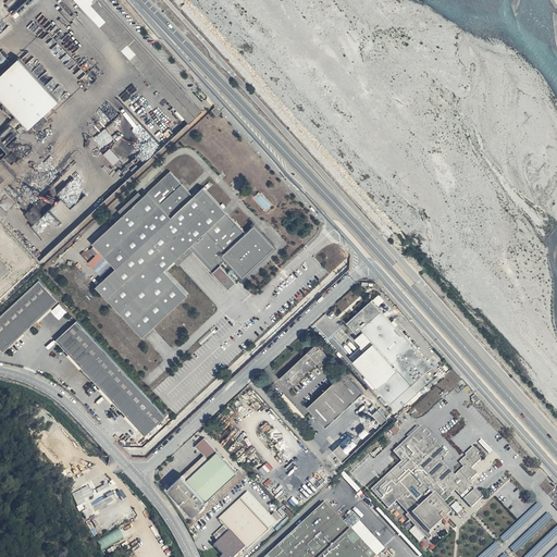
[(8,0),(7,1),(9,9),(13,14),(15,13),(21,12),(25,9),(24,4),(31,3),(34,0),(8,0)]
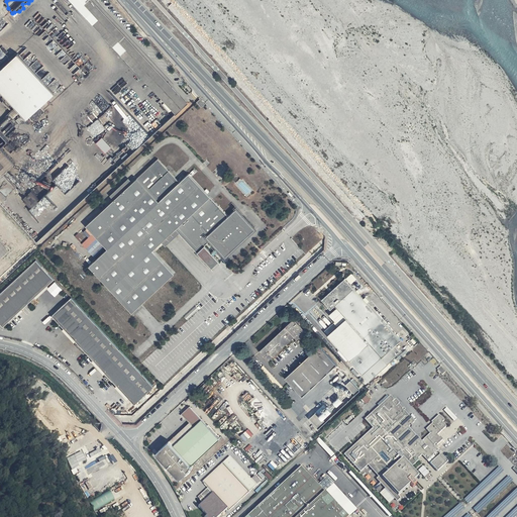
[(17,55),(0,70),(0,93),(26,121),(55,95),(17,55)]
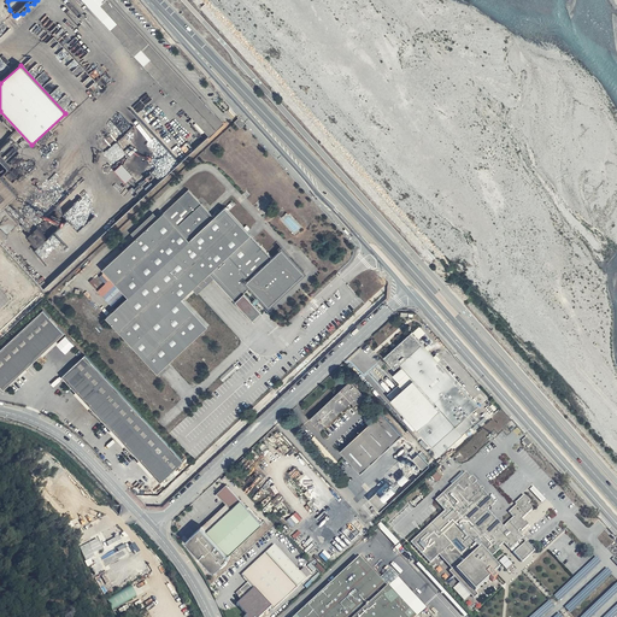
[(141,118),(156,104),(147,95),(133,110),(141,118)]
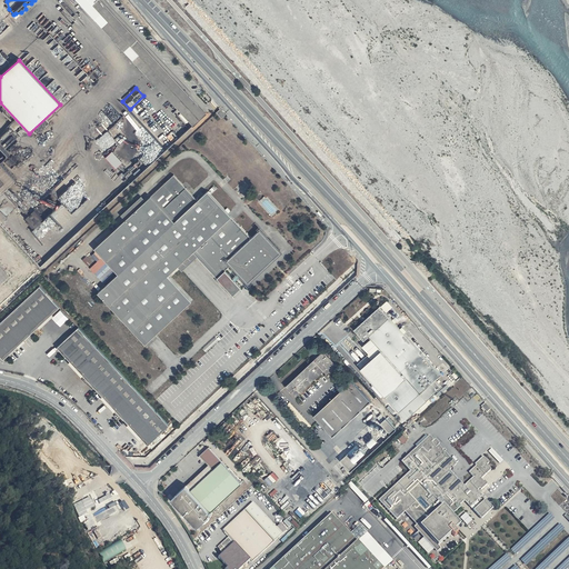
[(227,116),(221,109),(217,113),(222,119),(227,116)]
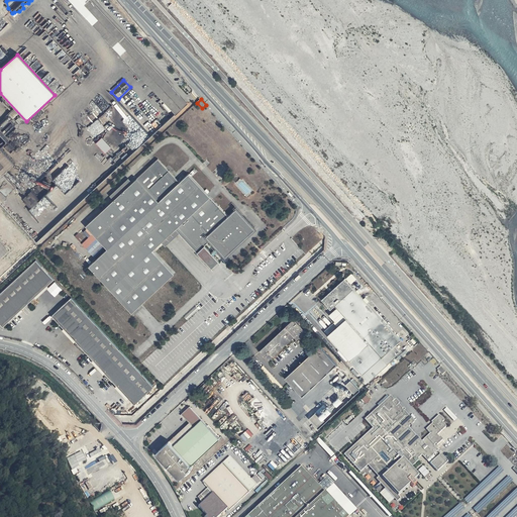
[(97,140),(105,151),(111,146),(103,136),(97,140)]
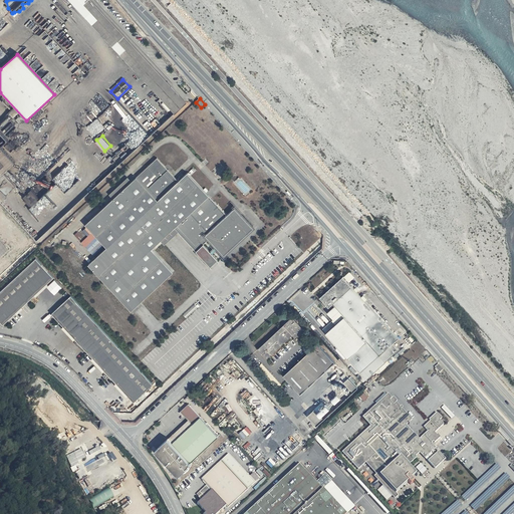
[(171,175),(157,159),(84,225),(106,249),(87,266),(131,312),(141,302),(174,273),(155,252),(153,249),(175,228),(196,251),(206,242),(222,259),(254,229),(234,209),(227,216),(211,199),(206,193),(188,174),(181,180),(178,182),(171,175)]
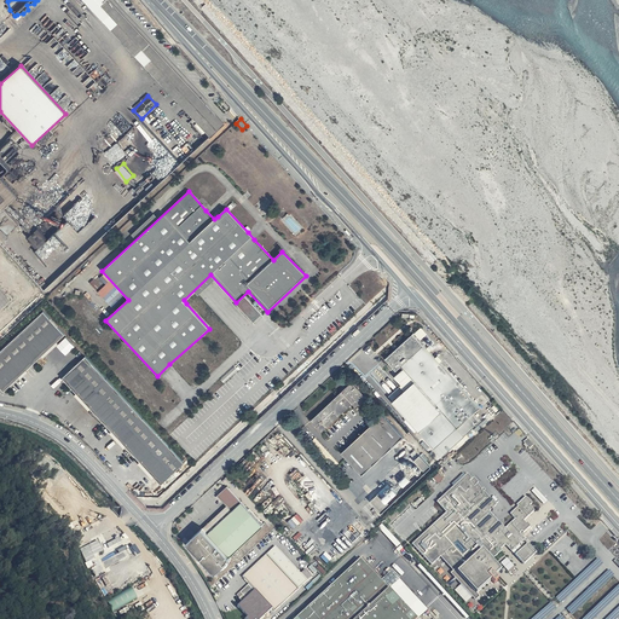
[(151,217),(132,233),(137,238),(155,221),(151,217)]
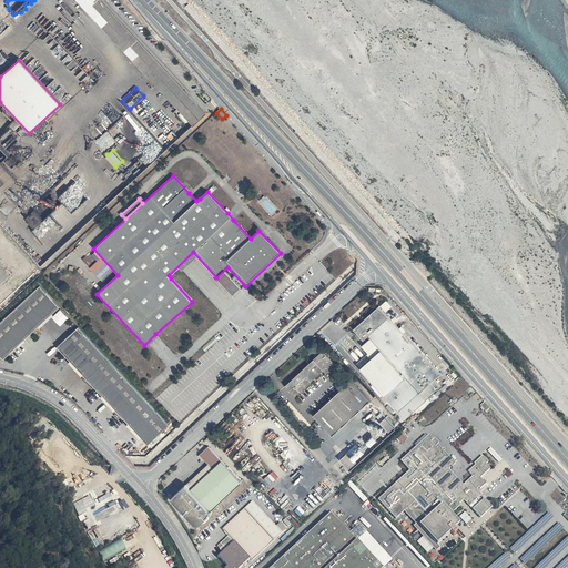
[(58,257),(74,243),(70,239),(53,252),(58,257)]
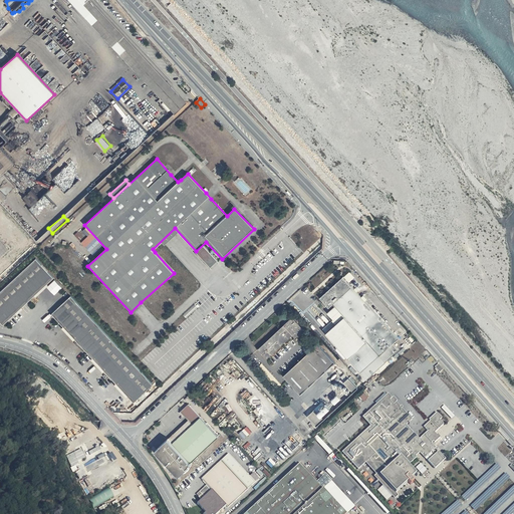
[(219,263),(203,246),(196,253),(212,270),(219,263)]
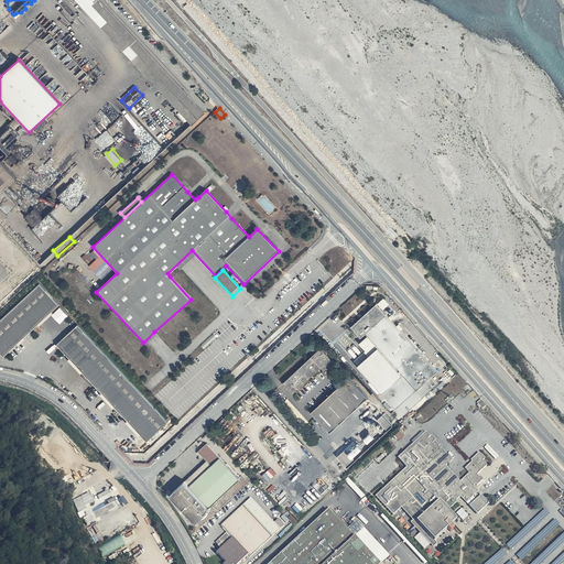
[(61,304),(41,283),(0,318),(0,349),(4,355),(61,304)]
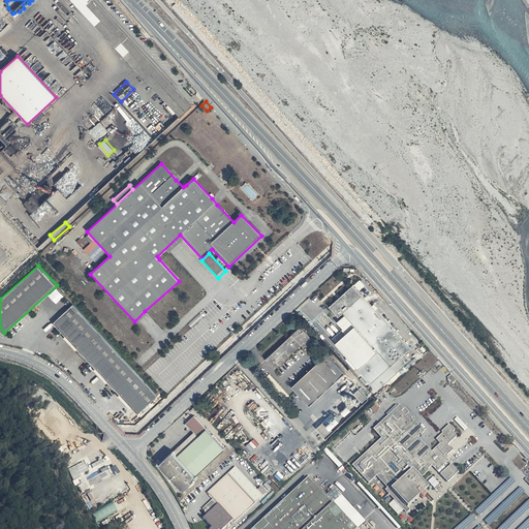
[(410,347),(352,283),(329,305),(333,310),(338,315),(335,316),(343,327),(333,336),(361,366),(360,367),(378,389),(406,362),(401,355),(410,347)]
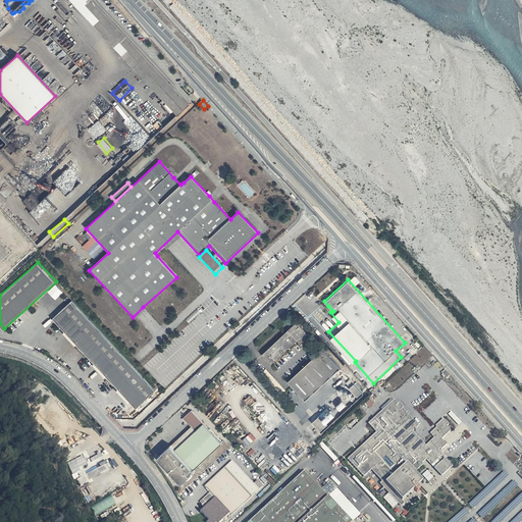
[(57,283),(49,291),(55,299),(64,292),(57,283)]
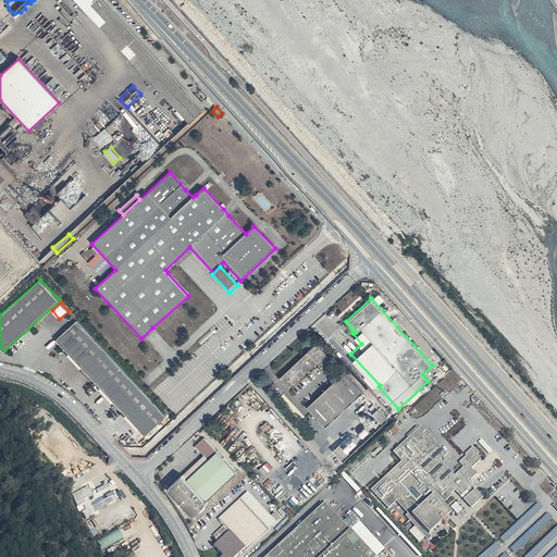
[(168,416),(78,319),(57,338),(145,435),(168,416)]
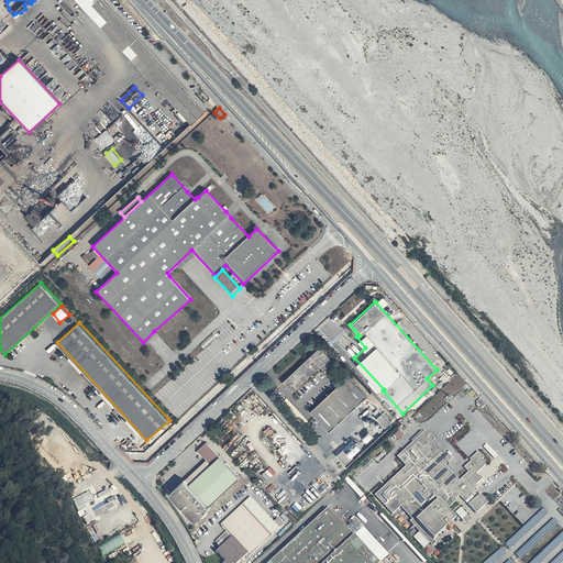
[(334,362),(320,346),(284,381),(294,392),(319,367),(324,373),(334,362)]
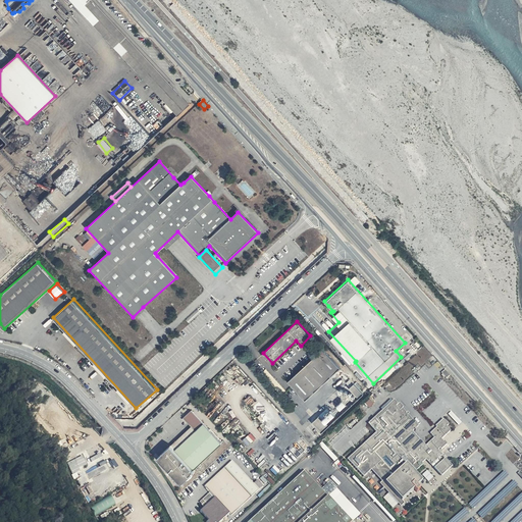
[(340,368),(322,349),(289,380),(306,399),(340,368)]
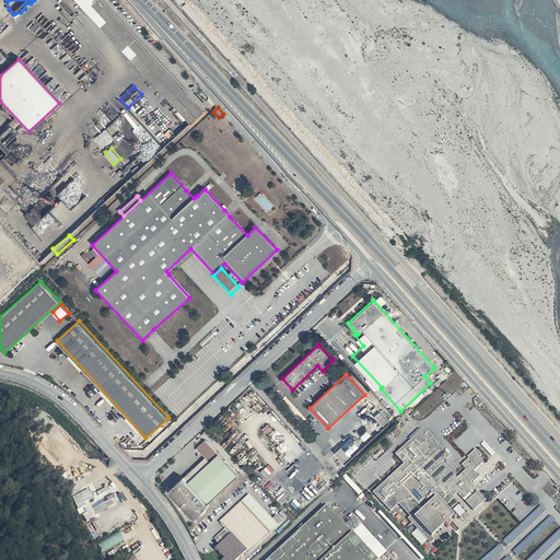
[(485,403),(479,395),(474,399),(480,407),(485,403)]
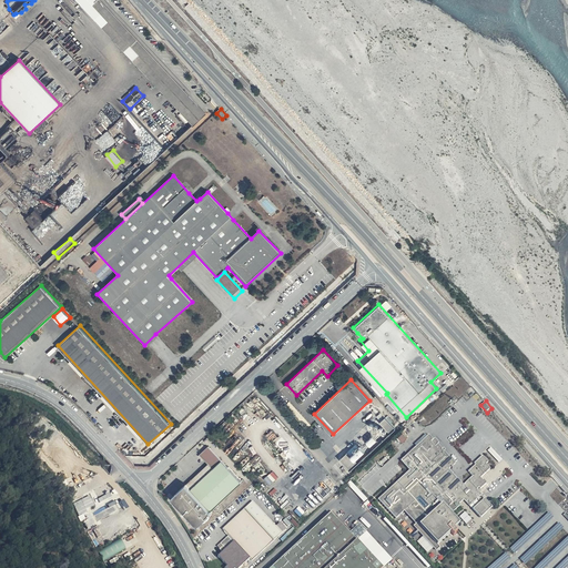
[(386,415),(381,421),(391,432),(396,426),(386,415)]
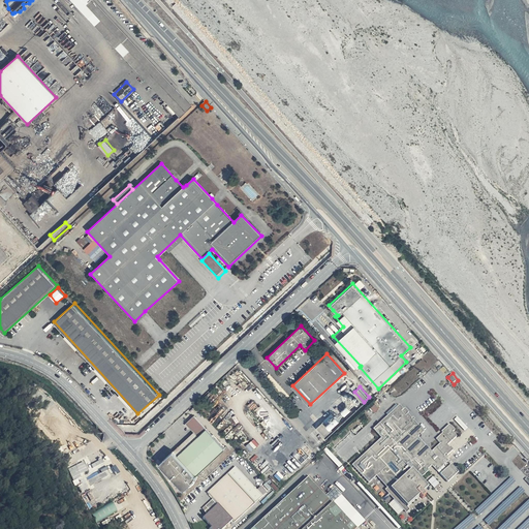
[(203,407),(199,404),(194,408),(197,412),(203,407)]
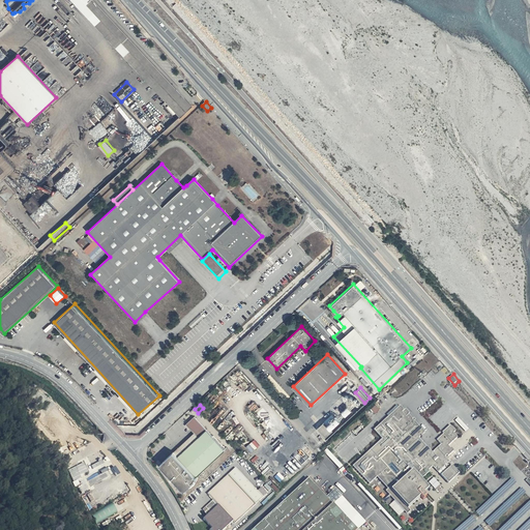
[(405,410),(400,405),(398,407),(398,405),(386,414),(387,416),(374,430),(383,440),(352,466),(369,483),(377,477),(387,488),(385,490),(407,513),(410,510),(408,507),(420,496),(422,498),(427,494),(423,492),(429,487),(421,477),(422,476),(424,476),(427,474),(429,472),(430,470),(432,467),(448,483),(460,473),(445,457),(447,454),(448,457),(453,450),(453,449),(451,446),(449,447),(448,445),(458,438),(458,436),(453,432),(455,431),(455,430),(450,424),(442,432),(443,434),(437,439),(441,444),(433,451),(418,437),(424,432),(414,420),(415,419),(414,417),(412,418),(409,414),(409,413),(406,408),(405,410)]
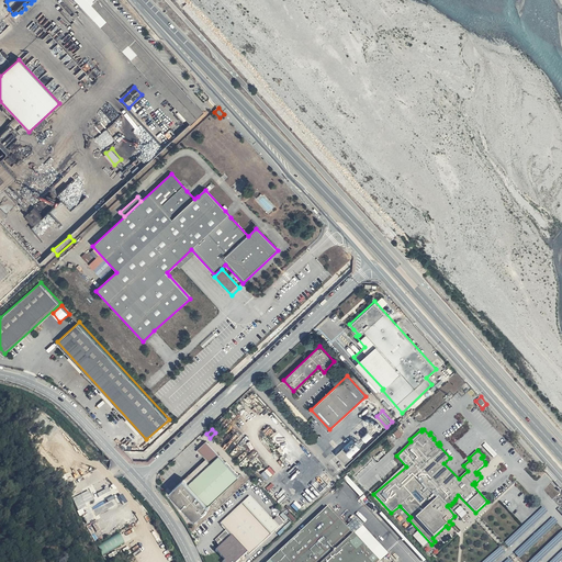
[(237,475),(205,440),(198,448),(206,457),(184,476),(170,490),(195,518),(210,505),(209,503),(237,475)]
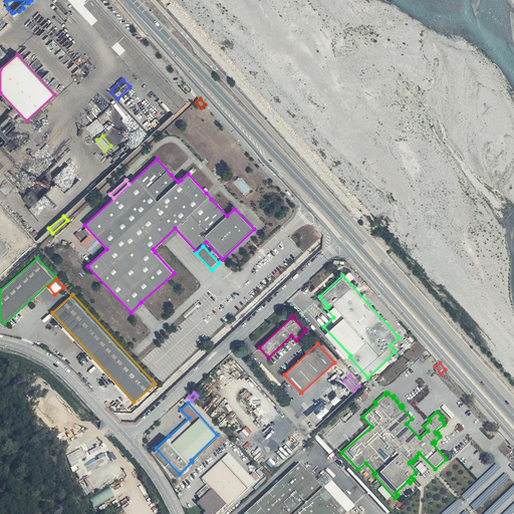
[(314,408),(307,415),(316,425),(323,418),(314,408)]
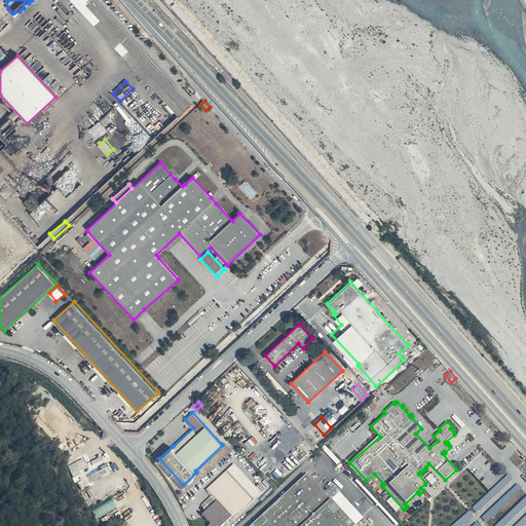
[(256,487),(234,463),(207,490),(212,496),(200,504),(208,513),(203,517),(212,525),(210,525),(222,525),(230,519),(231,520),(265,490),(260,483),(256,487)]
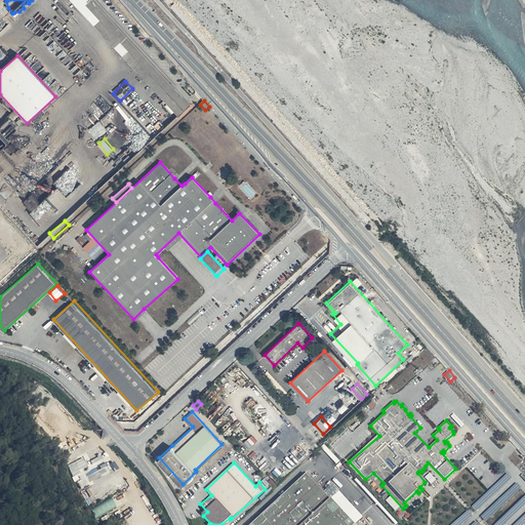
[(299,524),(329,498),(322,490),(323,490),(307,472),(247,524),(299,524)]
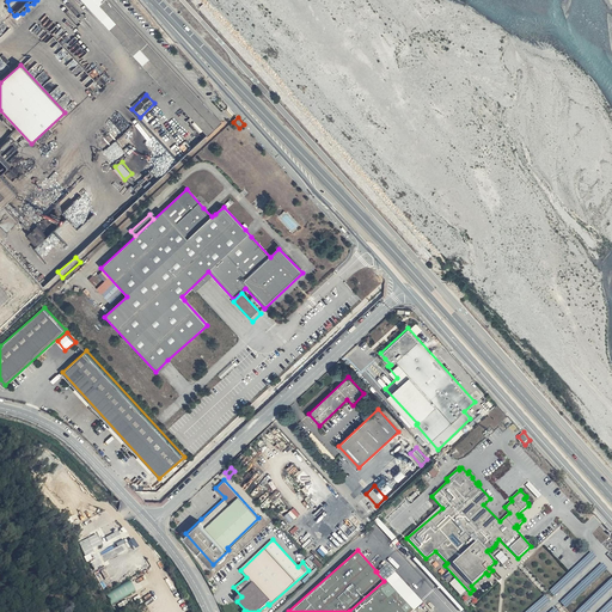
[(503,564),(509,558),(502,551),(496,556),(503,564)]
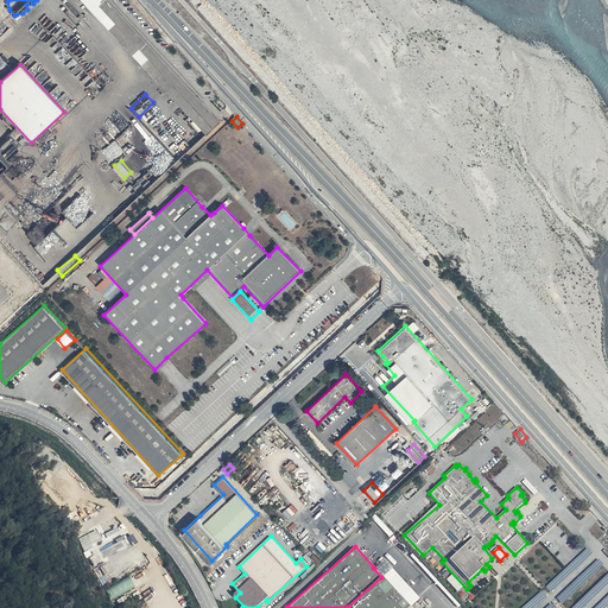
[(587,548),(545,586),(550,591),(593,553),(587,548)]
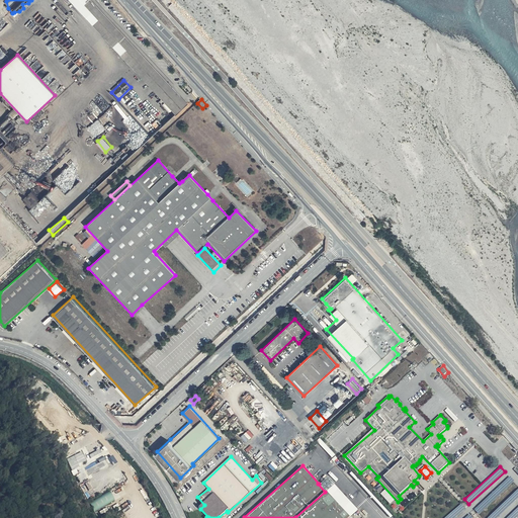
[(510,476),(473,509),(479,514),(515,481),(510,476)]
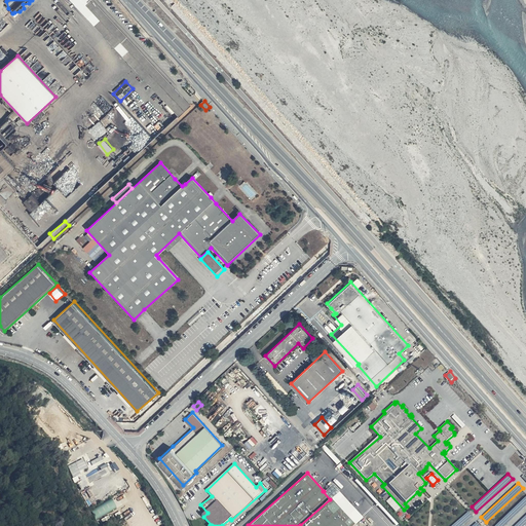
[(332,485),(327,491),(333,496),(338,490),(332,485)]
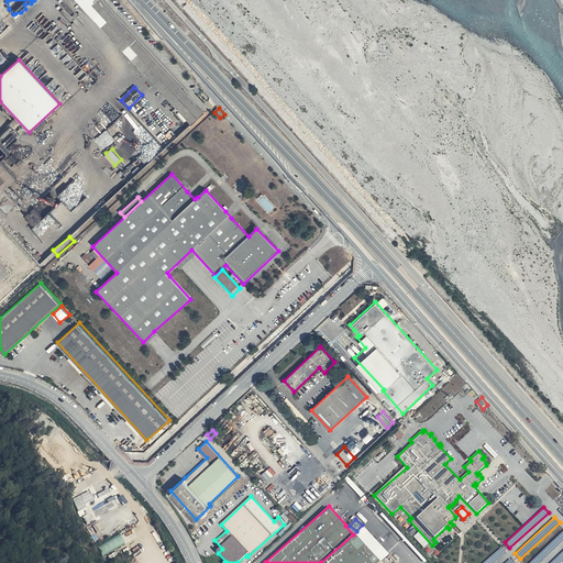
[(382,562),(389,553),(363,526),(353,534),(321,562),(382,562)]
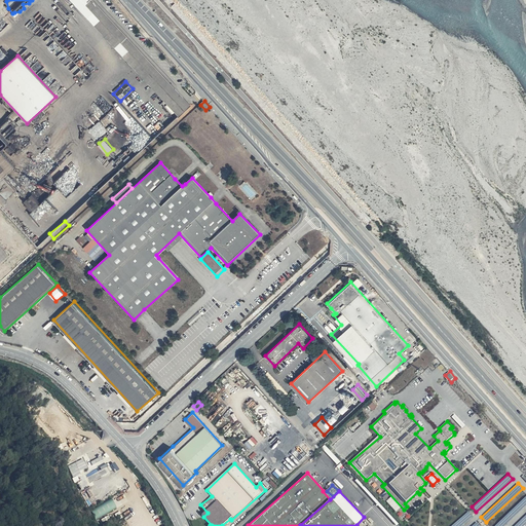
[(525,496),(493,525),(503,525),(525,505),(525,496)]
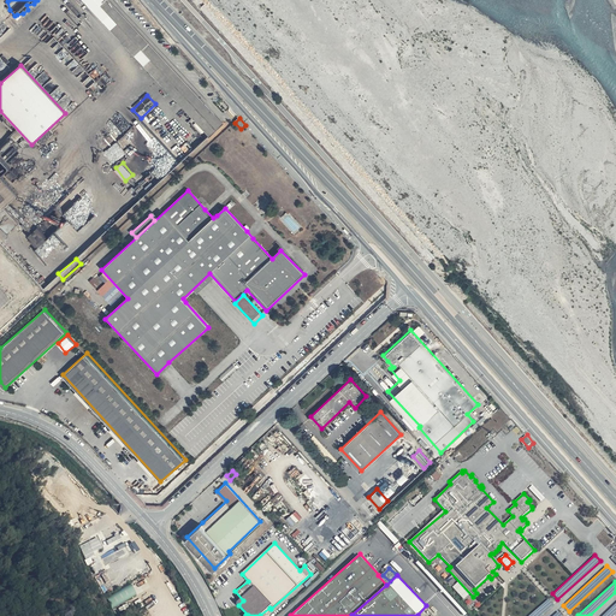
[(108,596),(114,606),(137,594),(131,584),(108,596)]
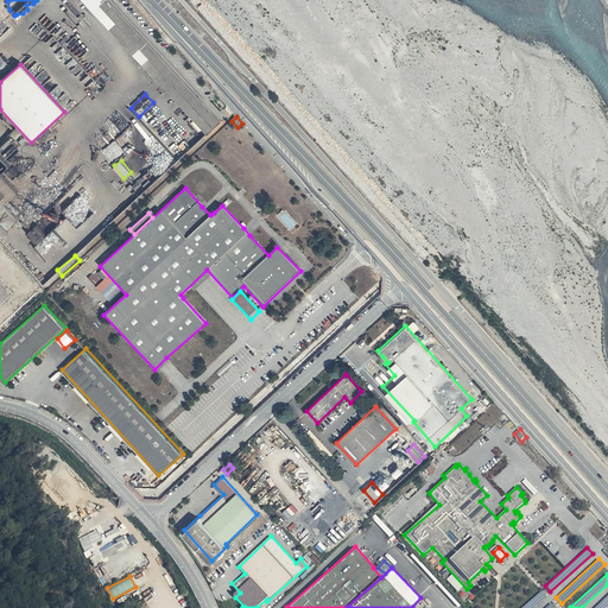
[(540,591),(520,607),(533,607),(546,597),(540,591)]
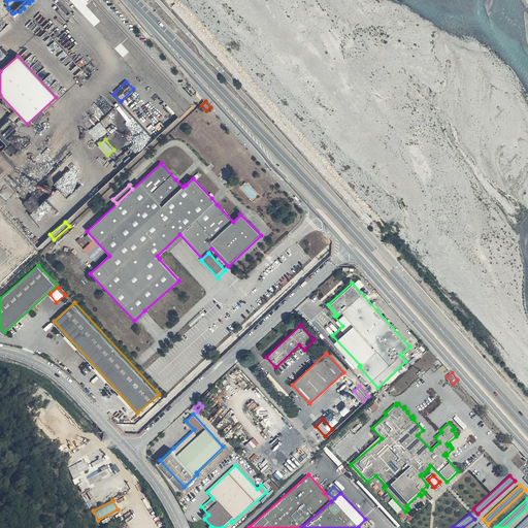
[(527,516),(515,527),(524,527),(527,525),(527,516)]
